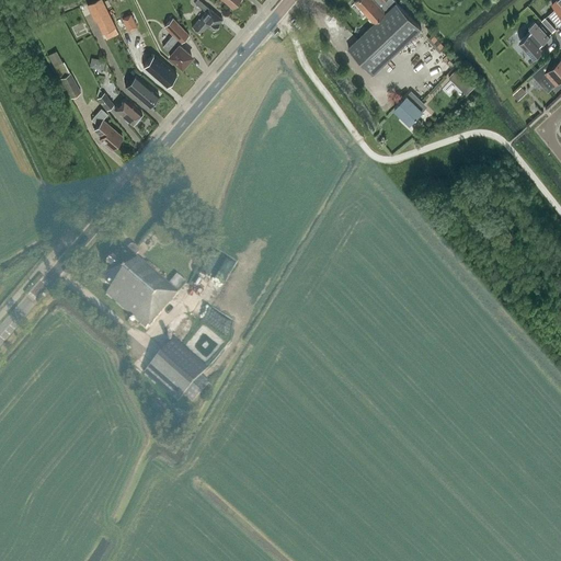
[(95,0),(89,3),(88,4),(90,10),(95,21),(96,21),(110,14),(102,0),(95,0)]
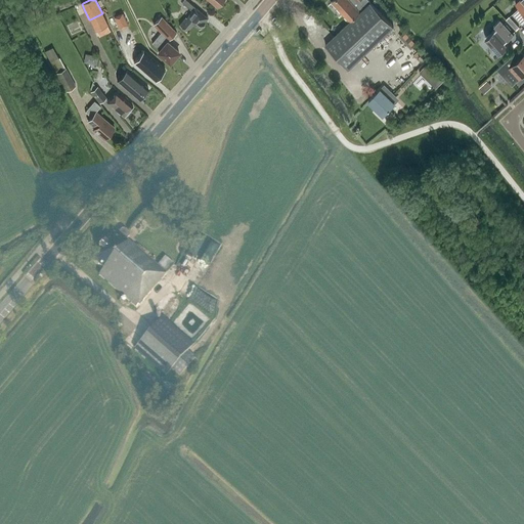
[(205,22),(205,20),(208,17),(186,0),(182,0),(181,1),(192,10),(186,17),(186,16),(179,25),(187,31),(193,24),(199,29),(205,22)]
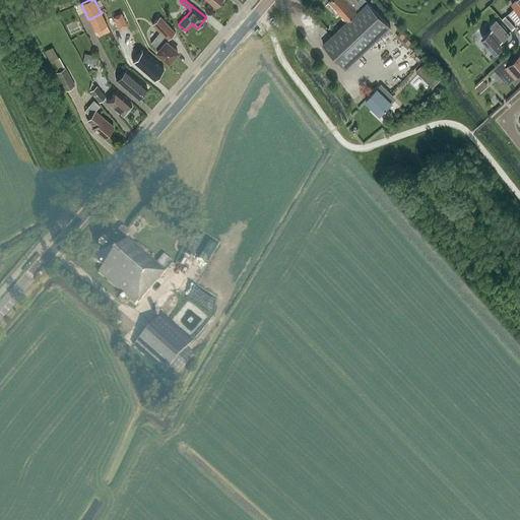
[(347,21),(323,45),(345,68),(390,26),(388,24),(393,20),(373,0),(369,0),(347,21)]
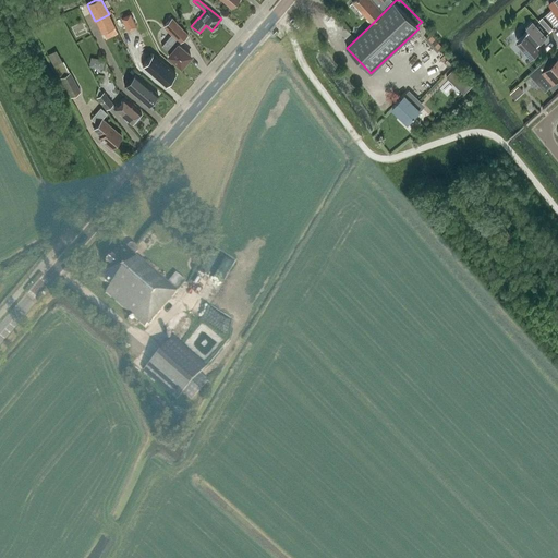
[(354,0),(353,2),(373,23),(396,0),(391,0),(392,0),(391,0),(354,0)]
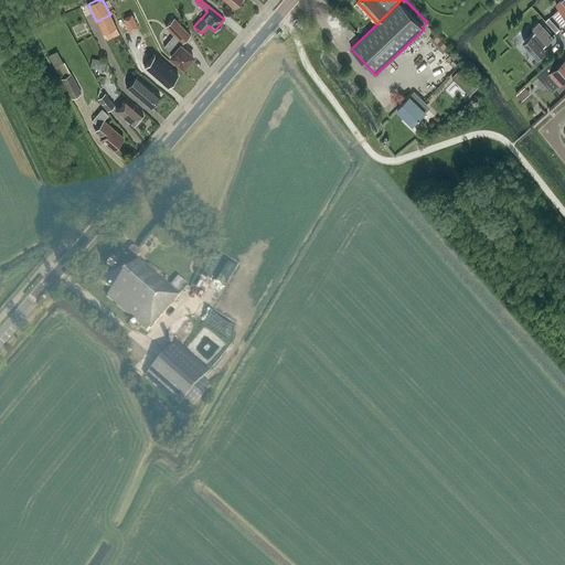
[(560,8),(552,14),(563,27),(564,23),(564,0),(560,0),(556,4),(560,8)]
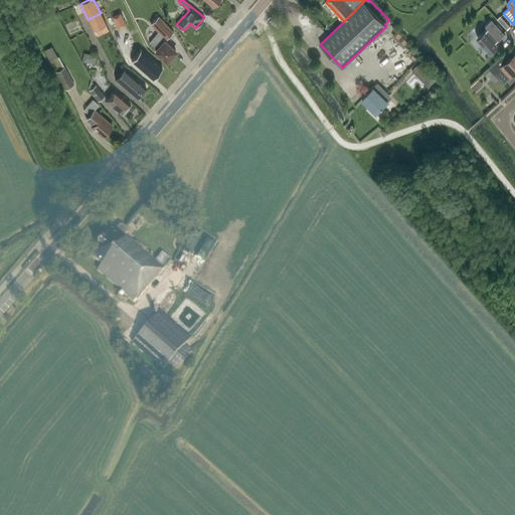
[(76,13),(83,25),(90,22),(88,19),(82,9),(76,13)]
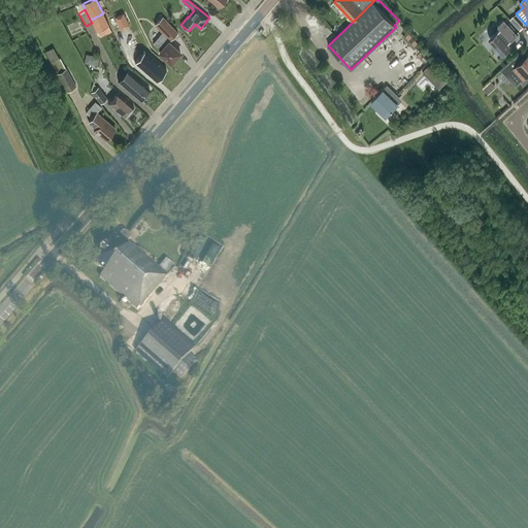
[(114,17),(121,29),(129,25),(123,12),(114,17)]
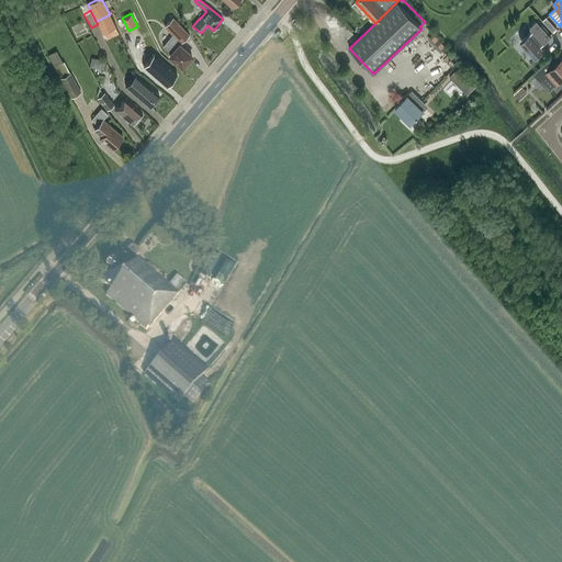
[(171,54),(170,56),(182,67),(192,56),(179,45),(181,43),(189,35),(173,18),(165,26),(172,34),(164,46),(171,54)]
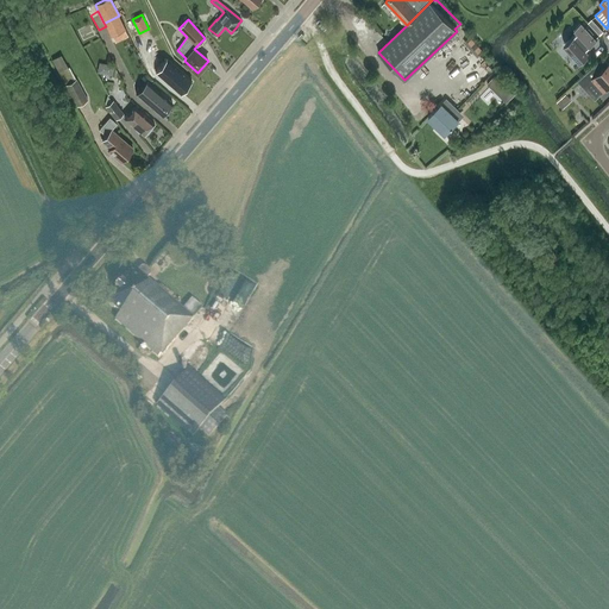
[(592,19),(589,23),(596,31),(601,27),(592,19)]
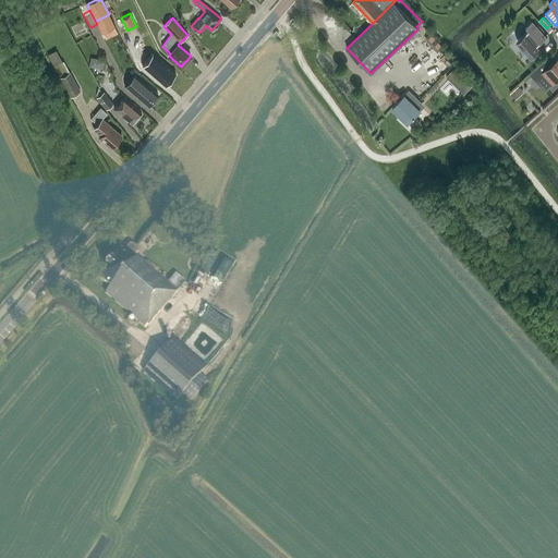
[(526,33),(526,32),(517,40),(532,57),(541,48),(537,45),(541,41),(541,43),(547,36),(533,20),(526,26),(530,29),(526,33)]
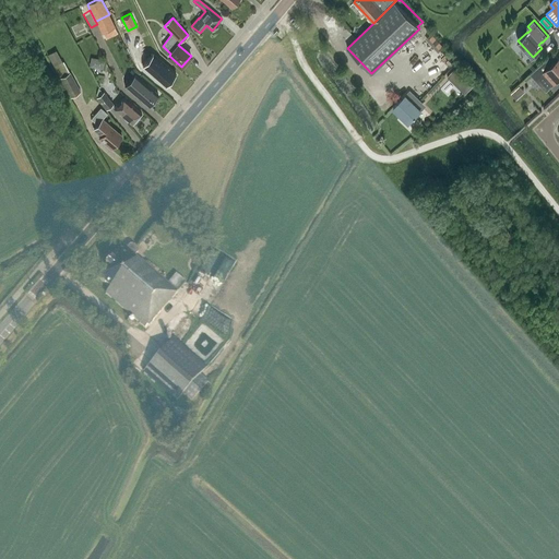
[(104,33),(109,45),(120,40),(114,28),(104,33)]
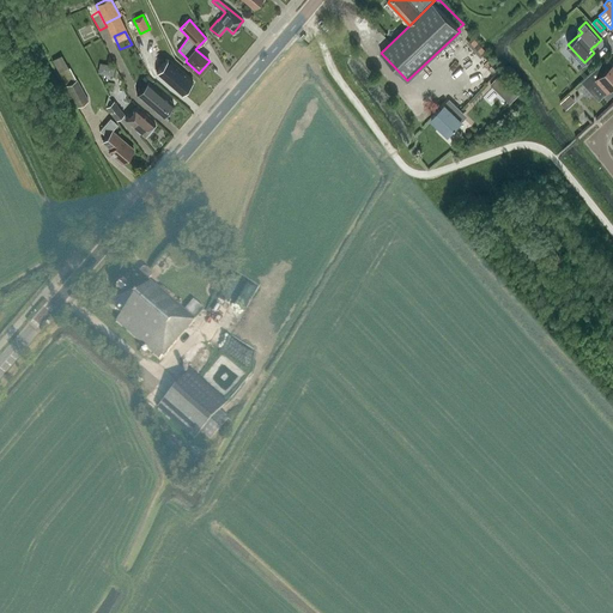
[(77,107),(89,101),(77,79),(76,80),(61,55),(52,60),(77,107)]
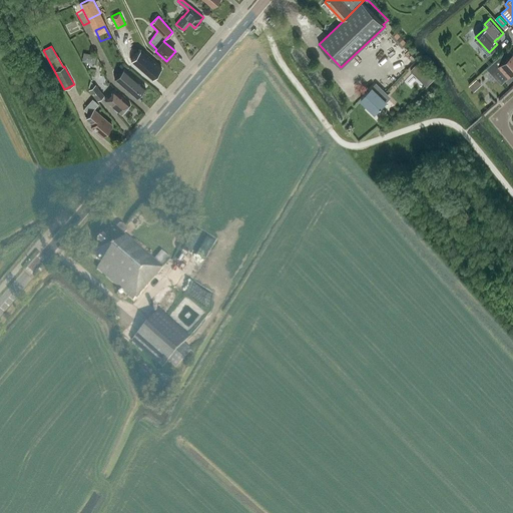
[(131,60),(136,64),(151,78),(161,67),(140,49),(131,60)]
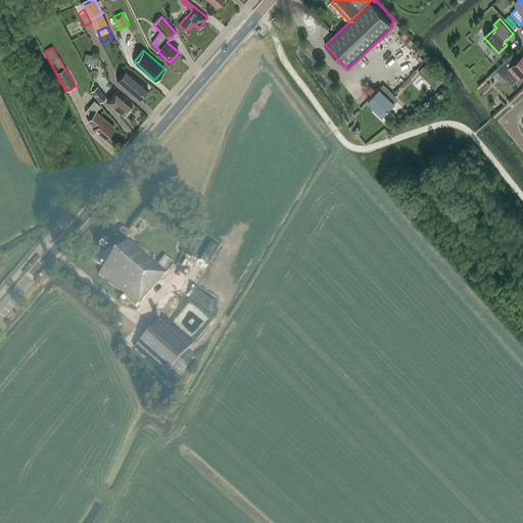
[(522,57),(517,50),(495,69),(496,69),(497,68),(503,74),(504,72),(514,83),(522,74),(522,57)]
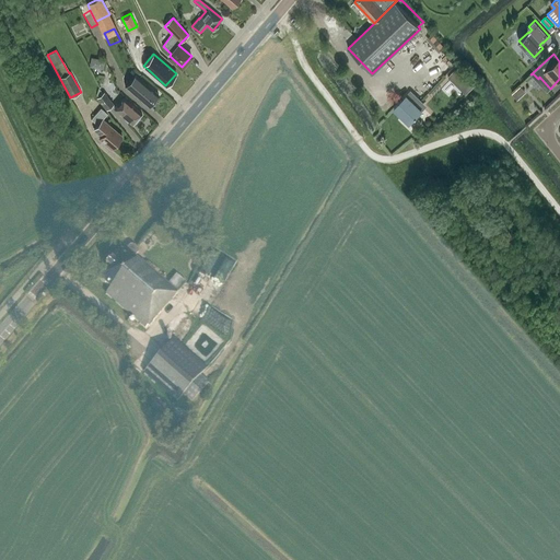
[(458,89),(468,81),(459,71),(451,79),(458,89)]
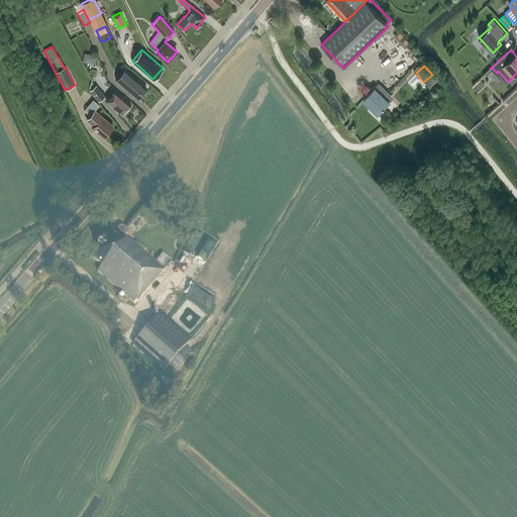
[(146,87),(125,69),(116,79),(137,98),(146,87)]
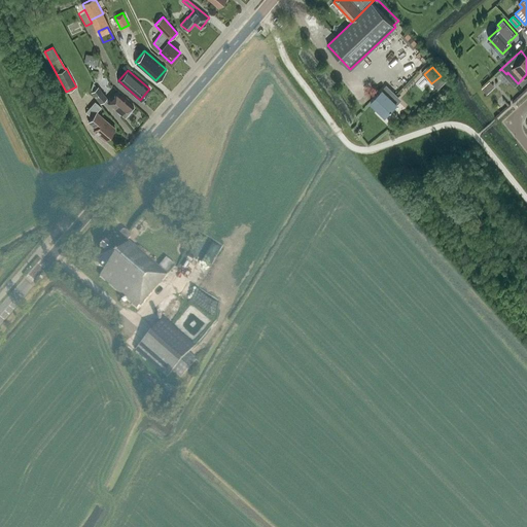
[(441,76),(433,83),(438,89),(446,80),(441,76)]
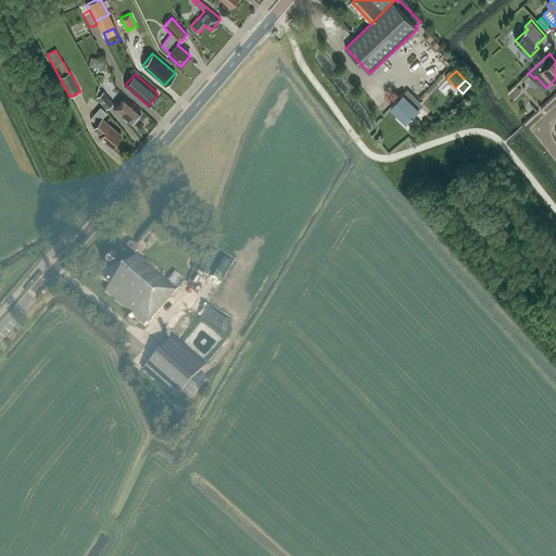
[(517,86),(508,92),(514,99),(522,91),(517,86)]
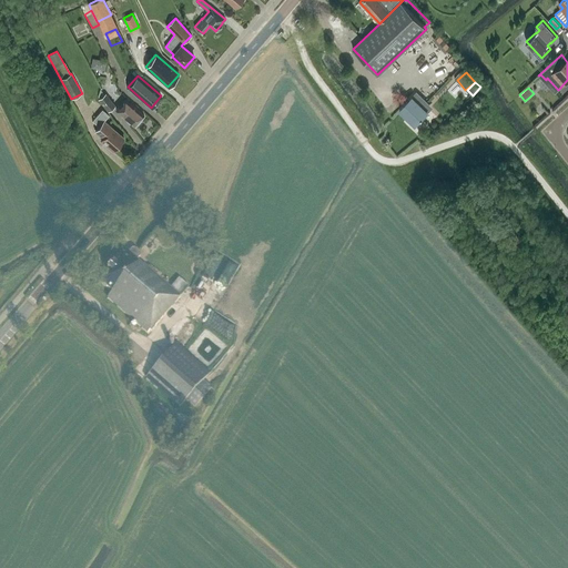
[(415,124),(429,110),(429,104),(416,92),(399,109),(415,124)]
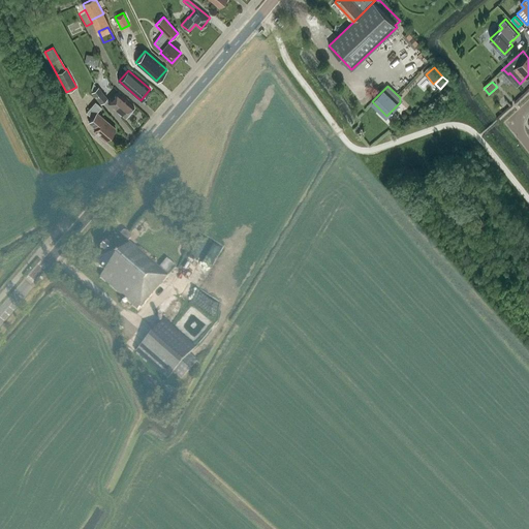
[(98,87),(91,92),(100,103),(107,98),(98,87)]
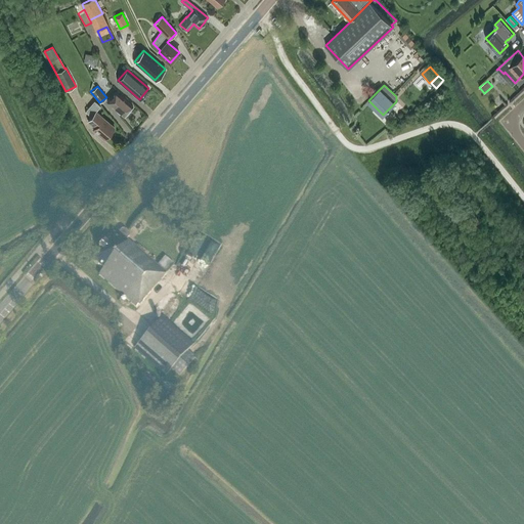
[(133,105),(122,96),(121,96),(116,91),(106,101),(124,116),(133,105)]
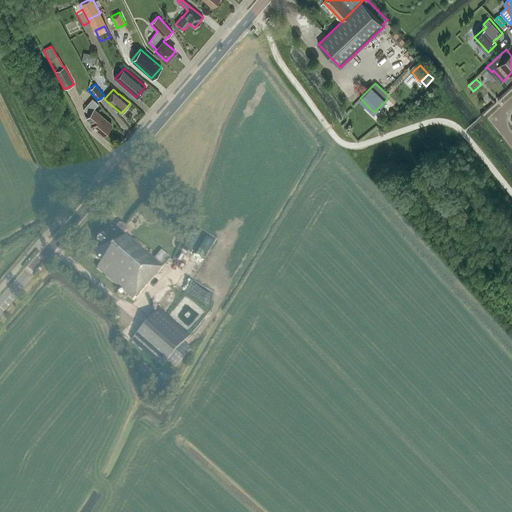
[(91,111),(89,114),(96,119),(91,125),(103,136),(112,125),(100,115),(101,114),(96,110),(100,105),(93,99),(87,107),(91,111)]
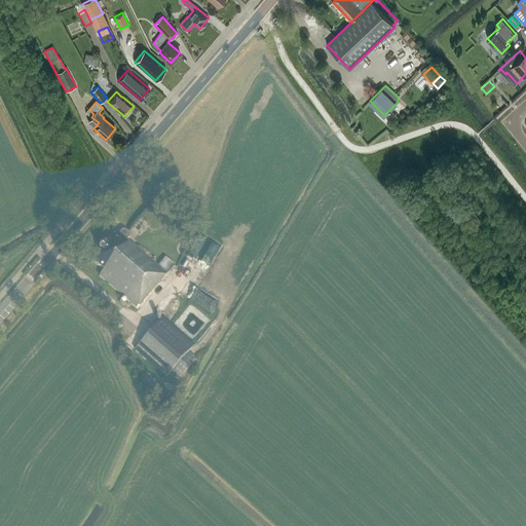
[(492,204),(486,197),(481,200),(488,209),(492,204)]
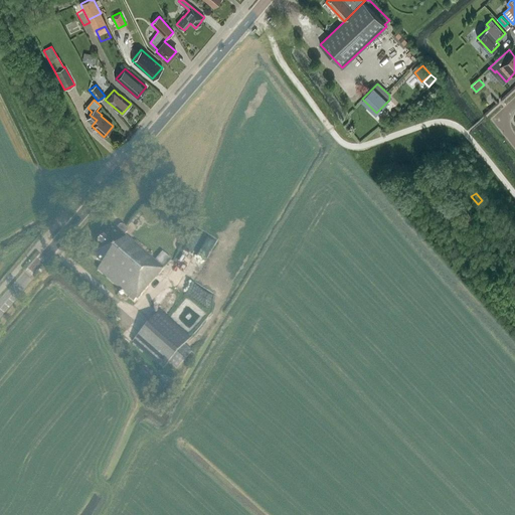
[(130,240),(130,241),(124,236),(124,235),(116,228),(112,232),(111,231),(103,240),(102,239),(97,245),(98,247),(90,256),(102,267),(98,271),(134,304),(163,270),(162,270),(167,266),(159,259),(155,263),(130,240)]
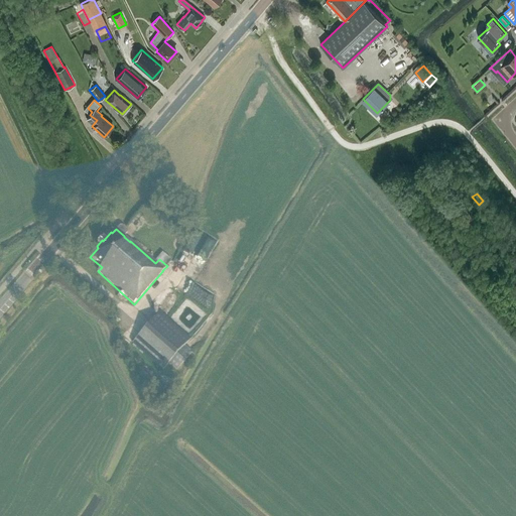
[(159,313),(133,344),(162,370),(189,340),(159,313)]
